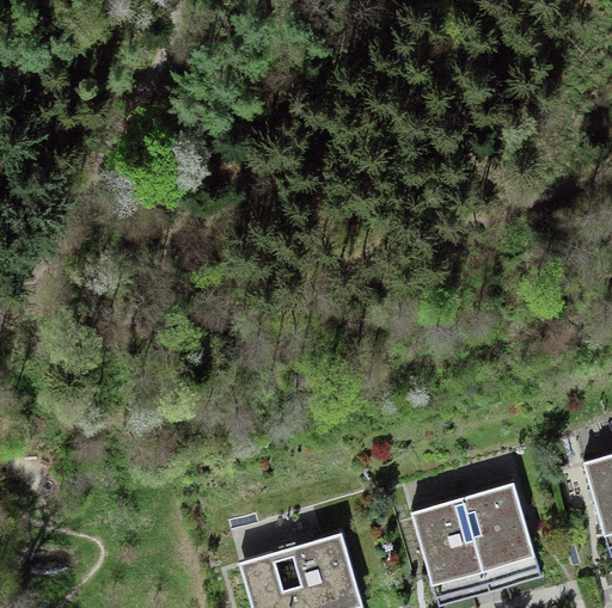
[(611,558),(611,557),(611,453),(583,462),(611,558)]
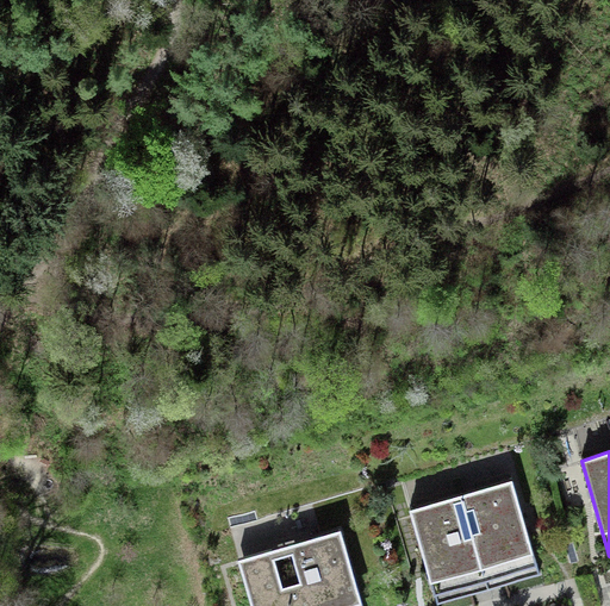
[(540,576),(512,481),(461,495),(489,591),(540,576)]
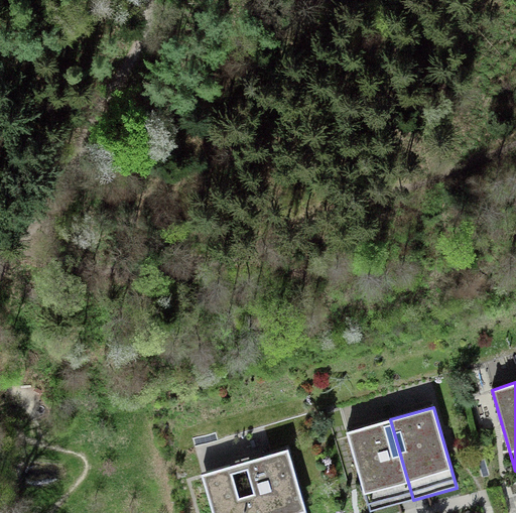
[(347,431),(370,512),(373,512),(413,500),(390,419),(347,431)]
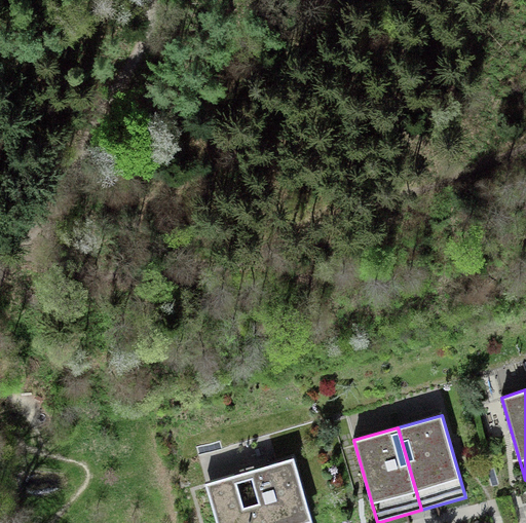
[(311,522),(293,457),(250,471),(265,522),(311,522)]
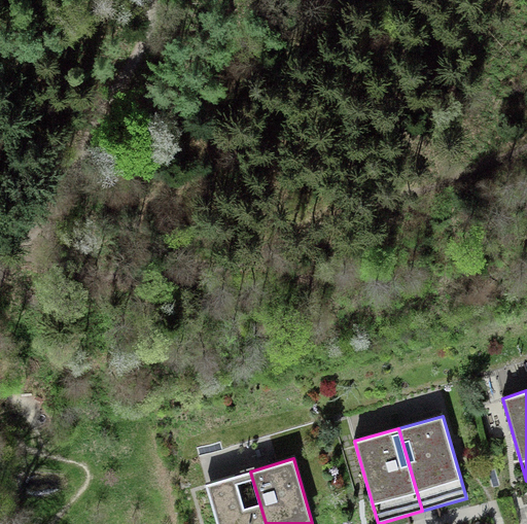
[(266,523),(250,472),(205,484),(216,523),(266,523)]
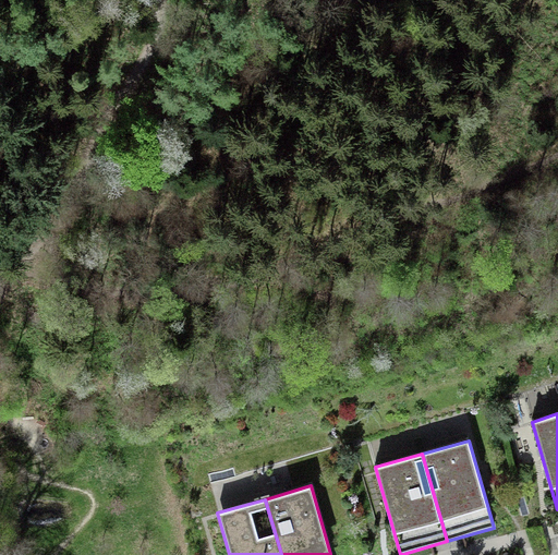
All buildings are outlined.
